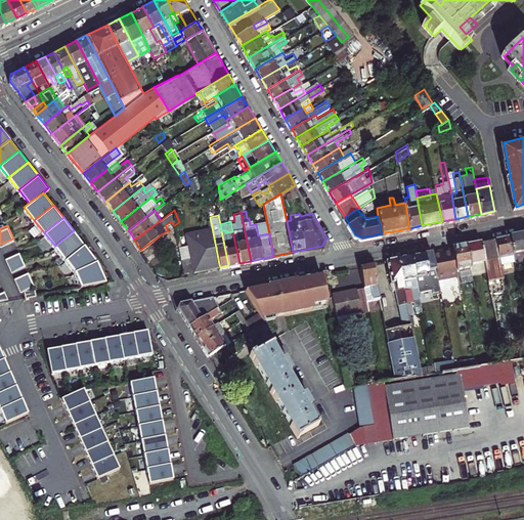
[(197,268),(219,264),(212,227),(187,232),(189,244),(181,245),(184,270),(197,268)]
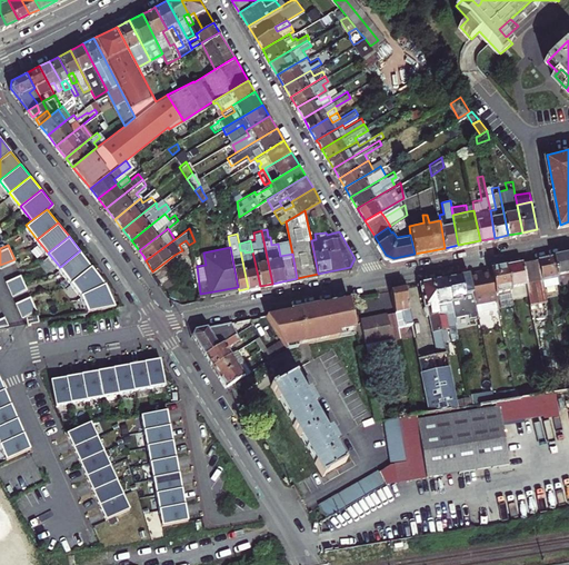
[(91,264),(80,250),(60,267),(71,280),(91,264)]
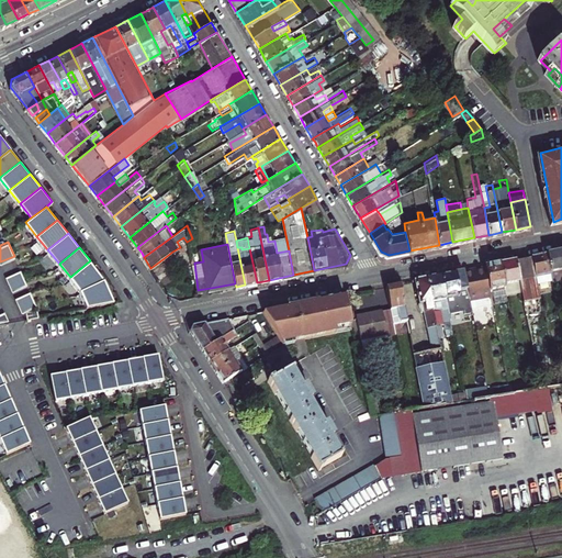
[(257,282),(249,248),(242,249),(242,247),(237,247),(245,285),(257,282)]
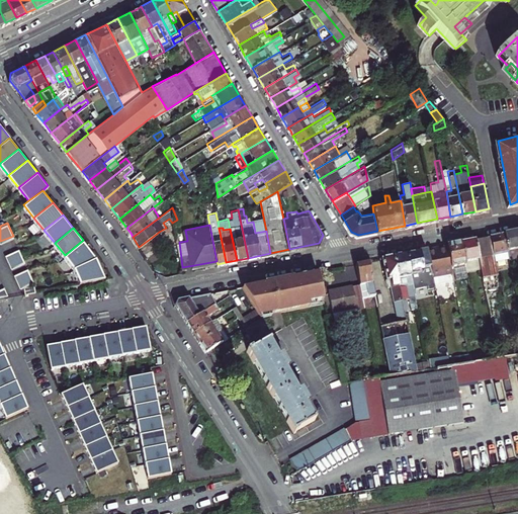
[(517,228),(514,230),(505,231),(508,249),(510,257),(517,255),(517,228)]
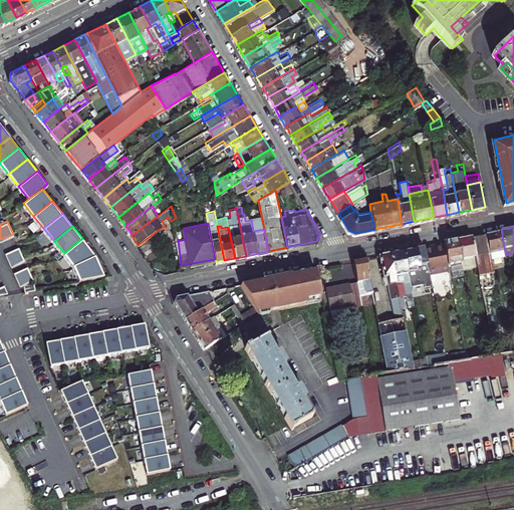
[(487,232),(490,248),(490,250),(504,247),(501,229),(487,232)]
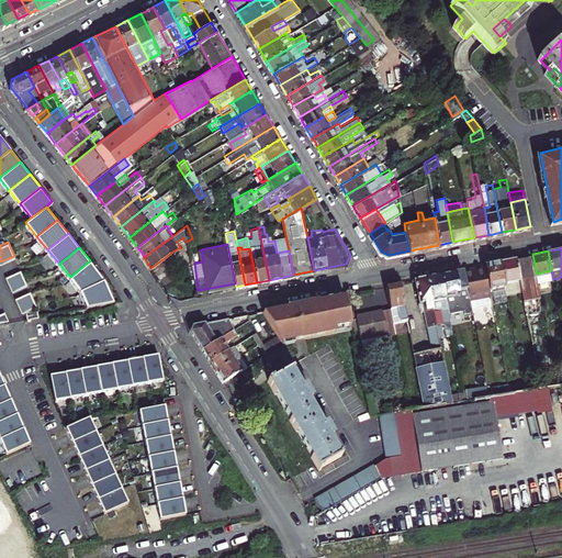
[(163,259),(167,266),(177,258),(172,252),(163,259)]
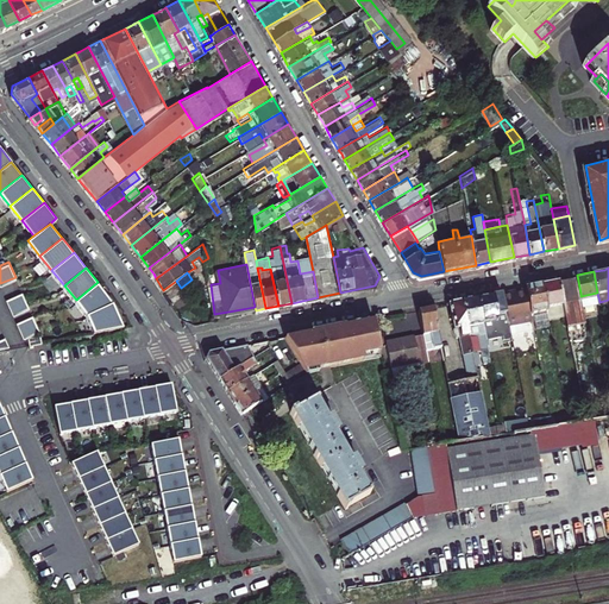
[(560,278),(564,296),(581,294),(577,275),(560,278)]
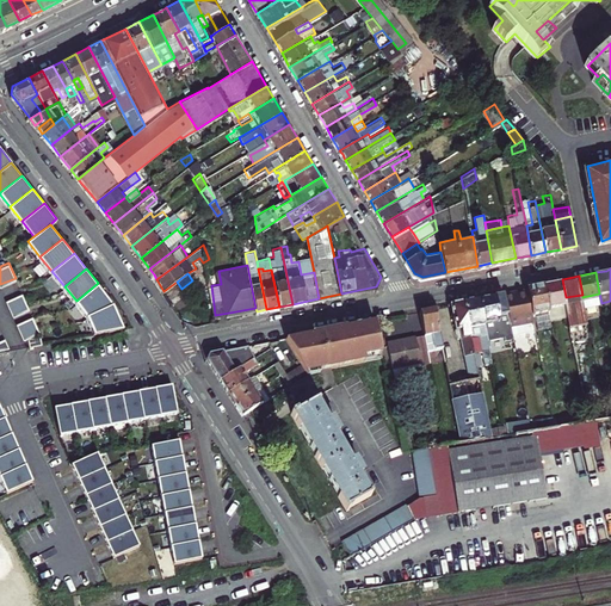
[(566,302),(566,297),(562,279),(545,283),(550,305),(566,302)]
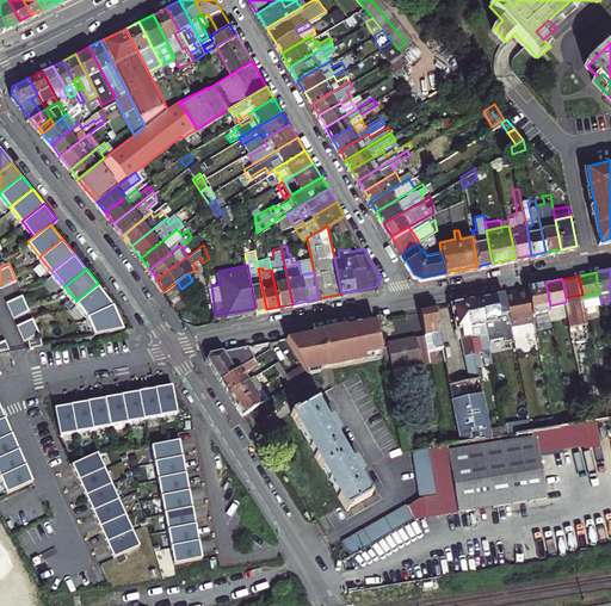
[(115,302),(98,283),(76,301),(87,315),(115,302)]
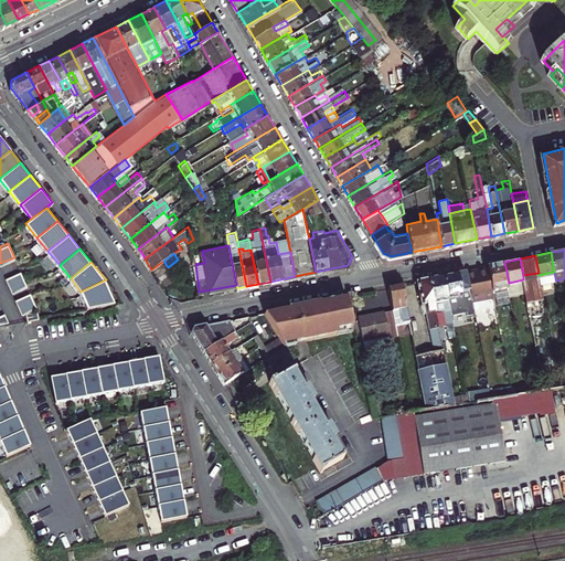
[(509,285),(509,283),(504,262),(489,265),(491,281),(493,288),(509,285)]
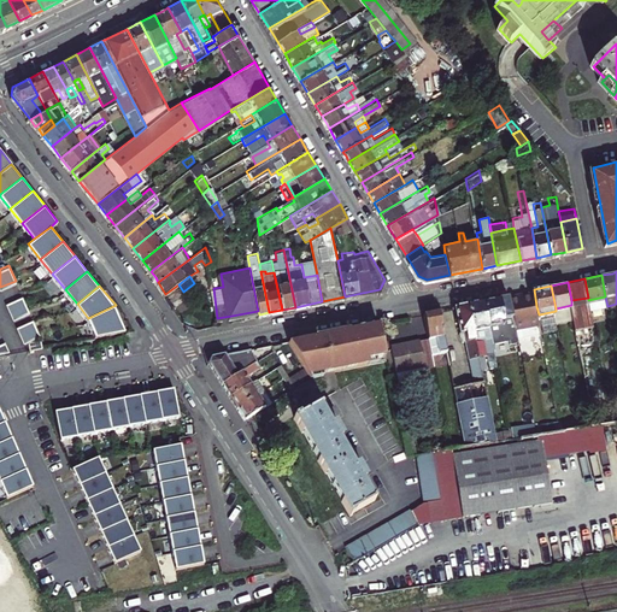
[(513,311),(536,306),(534,289),(510,294),(513,311)]
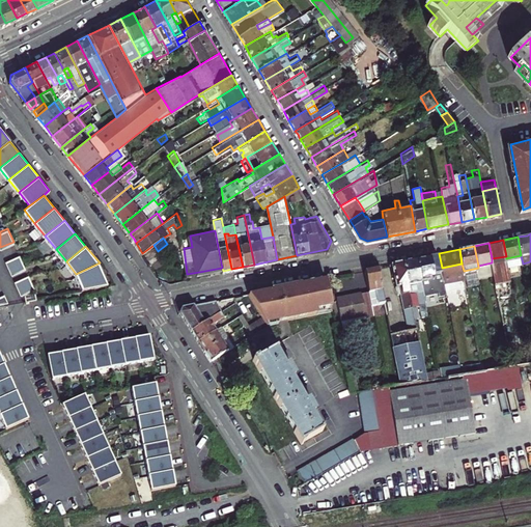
[(417,257),(425,301),(432,299),(430,290),(438,289),(434,269),(442,268),(439,253),(417,257)]
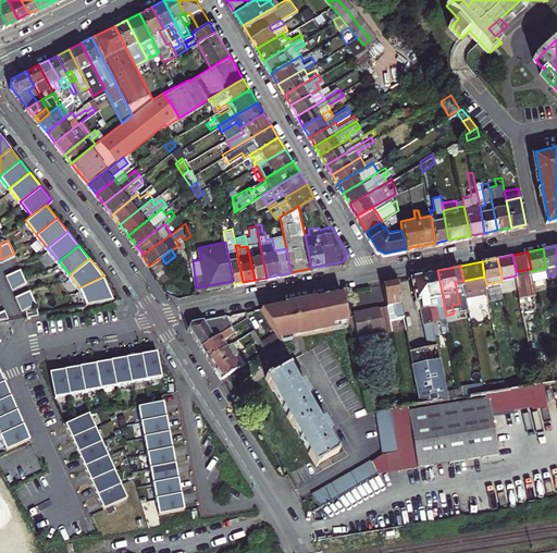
[(20,267),(5,272),(12,287),(26,281),(20,267)]
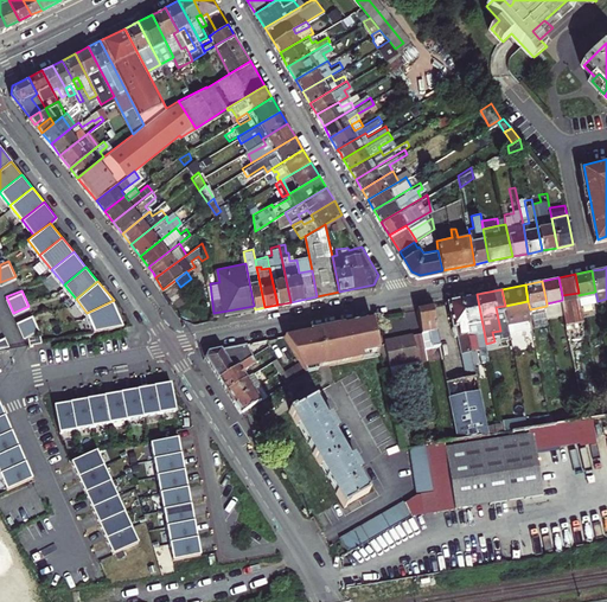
[(461,298),(471,350),(480,348),(483,360),(489,358),(486,344),(477,294),(461,298)]
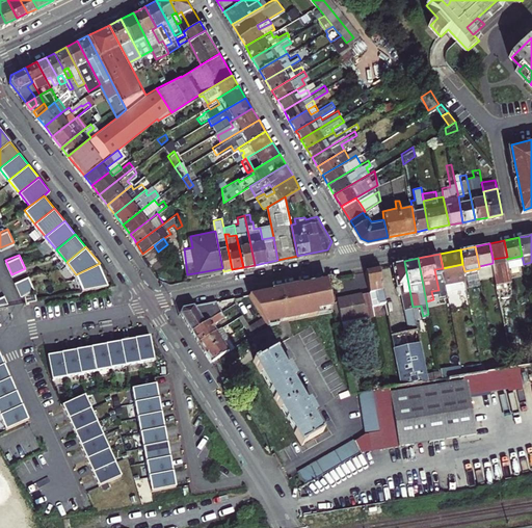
[(393,263),(399,292),(402,292),(410,327),(393,332),(403,383),(427,378),(426,371),(415,314),(413,307),(404,261),(393,263)]
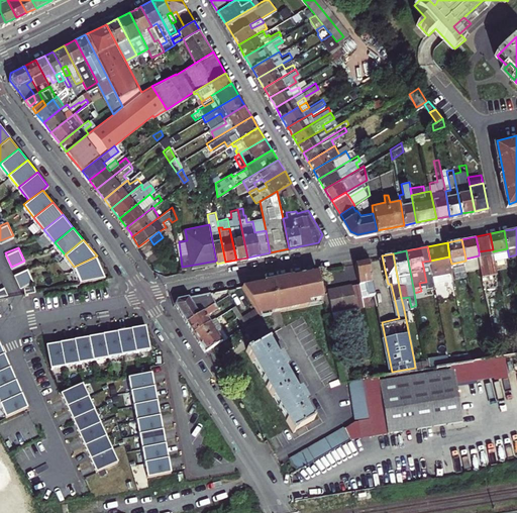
[(104,276),(97,255),(74,267),(79,281),(104,276)]
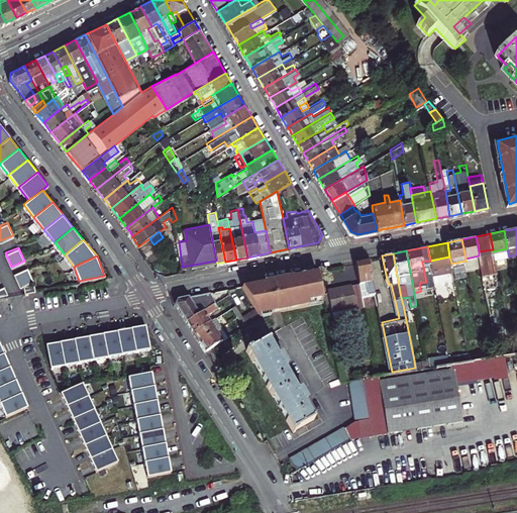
[(369,294),(376,293),(369,258),(355,261),(359,282),(366,281),(369,294)]
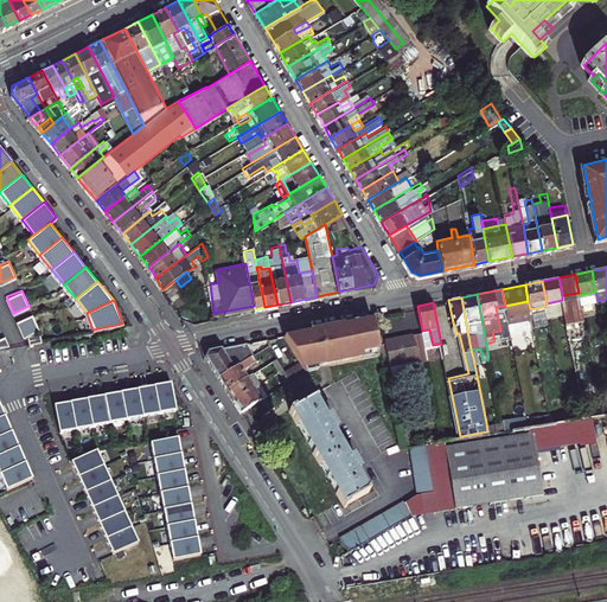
[(32,313),(17,320),(24,335),(26,334),(27,341),(40,339),(39,328),(32,313)]
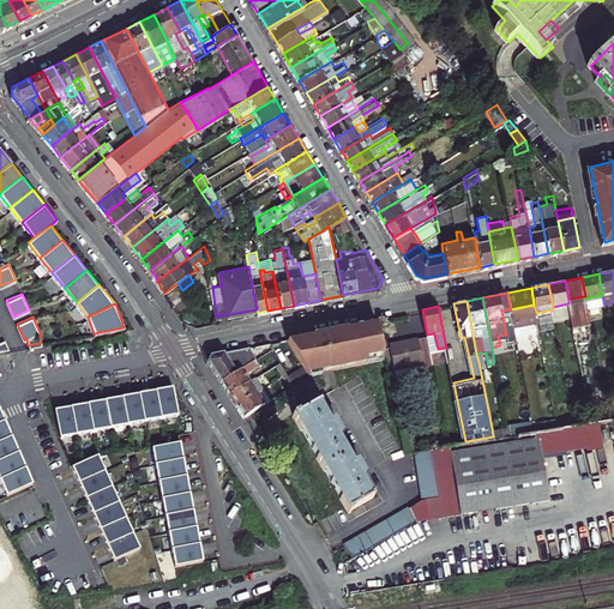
[(374,319),(286,337),(298,356),(301,363),(306,371),(318,368),(318,371),(384,359),(374,319)]
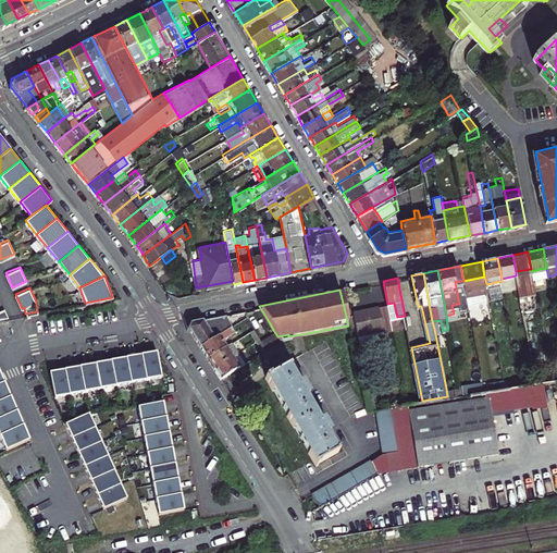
[(391,318),(397,317),(394,303),(387,304),(391,318)]
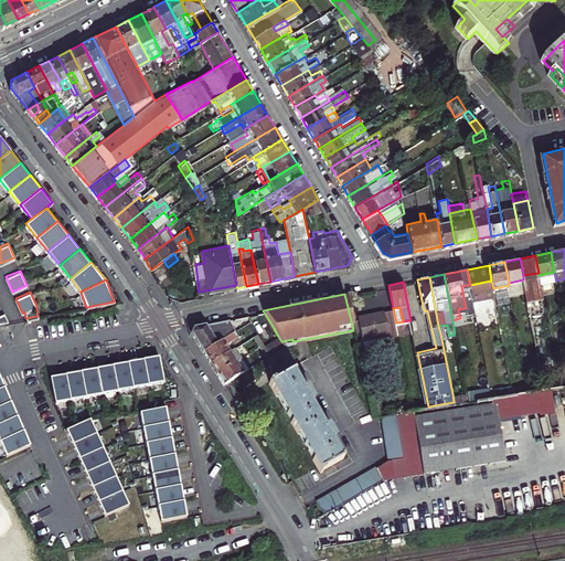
[(390,332),(391,337),(398,335),(396,323),(393,308),(385,310),(385,309),(360,315),(366,348),(383,345),(382,338),(381,335),(390,332)]
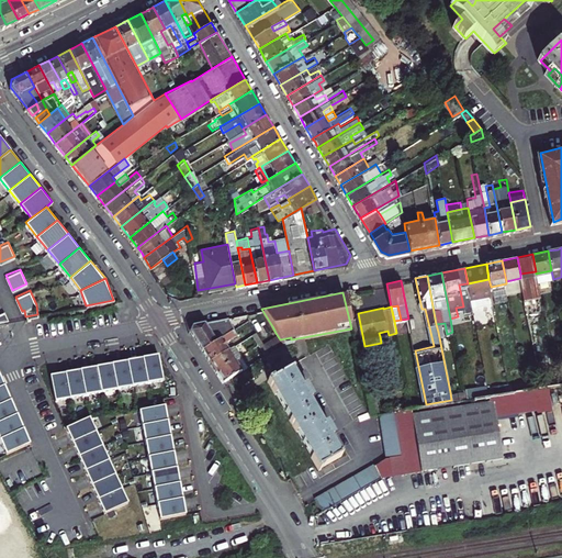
[(203,347),(216,339),(211,328),(220,323),(226,333),(235,327),(236,326),(228,315),(193,323),(191,328),(203,347)]
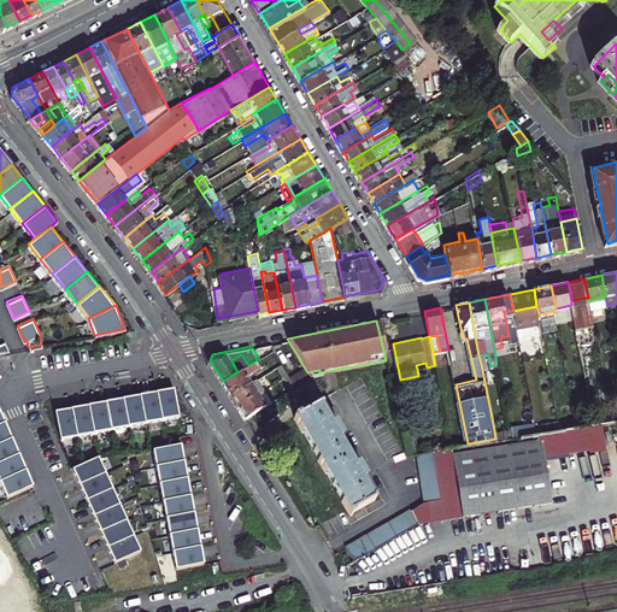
[(281,362),(274,349),(266,354),(275,366),(281,362)]
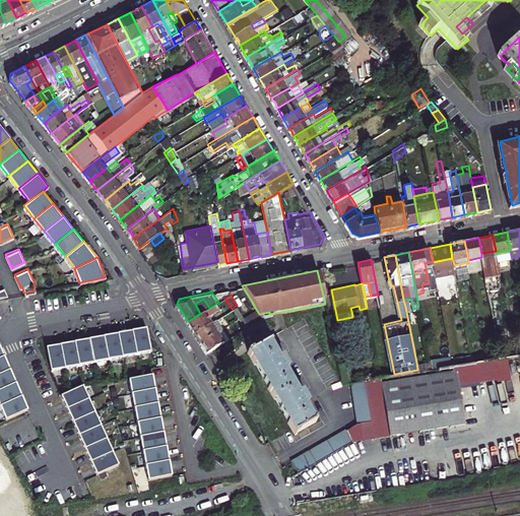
[(252,302),(245,306),(248,312),(255,308),(252,302)]
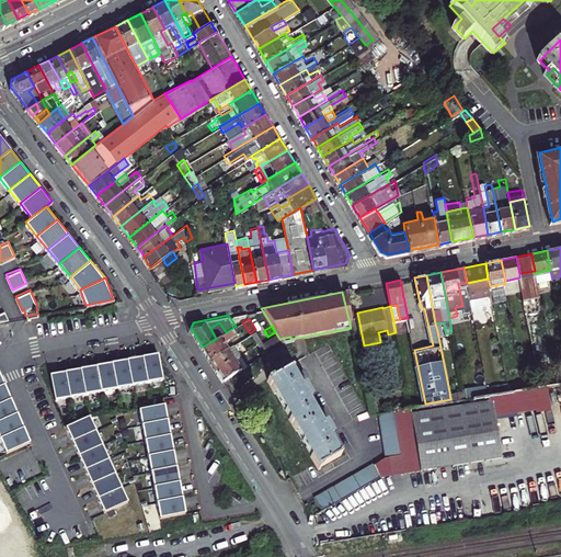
[(216,339),(203,347),(209,359),(228,347),(224,340),(236,333),(233,331),(236,330),(235,327),(226,332),(216,339)]
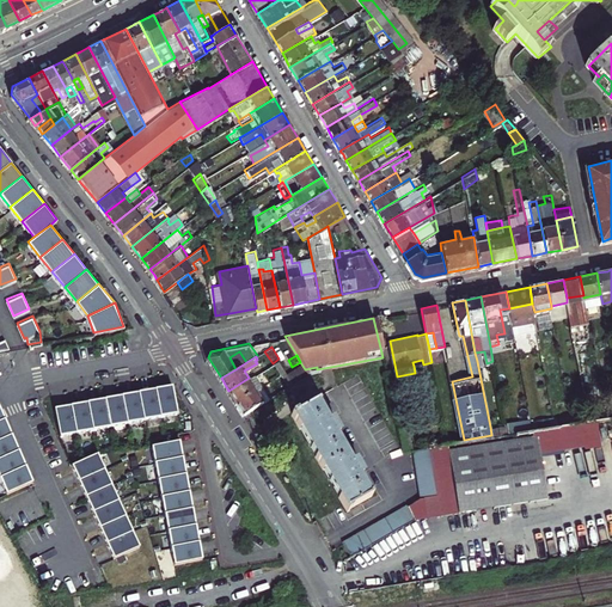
[(228,391),(236,402),(263,385),(256,373),(249,378),(228,391)]
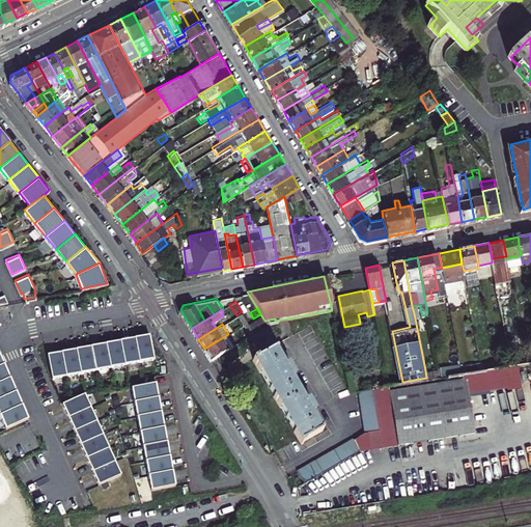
[(267,324),(249,334),(255,343),(272,333),(267,324)]
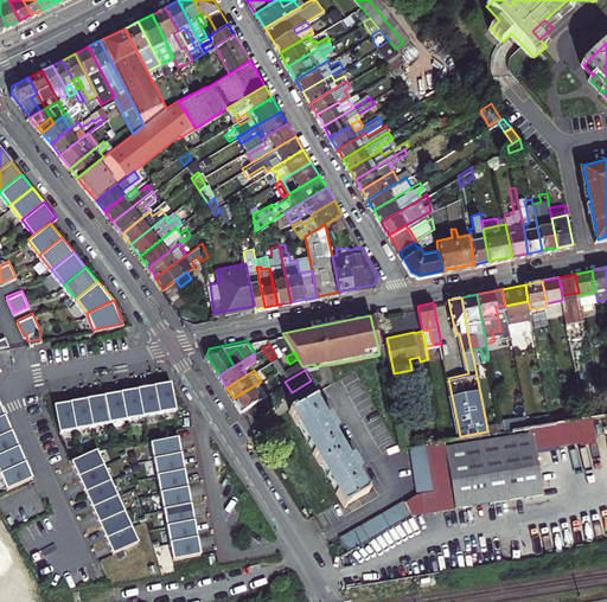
[(261,382),(234,398),(241,409),(268,392),(261,382)]
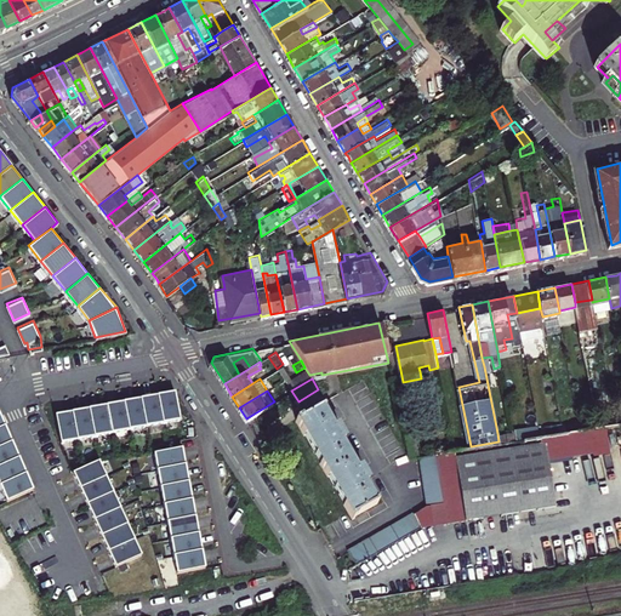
[(178,392),(160,394),(166,422),(183,420),(178,392)]
